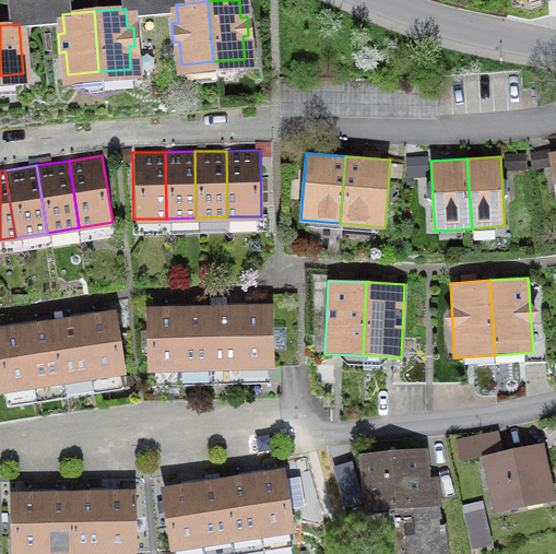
[(237,304),(239,368),(274,367),(272,303),(237,304)]
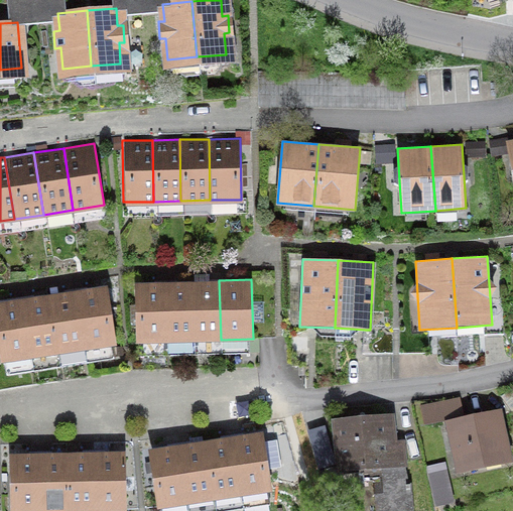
[(190,281),(193,341),(221,340),(219,280),(190,281)]
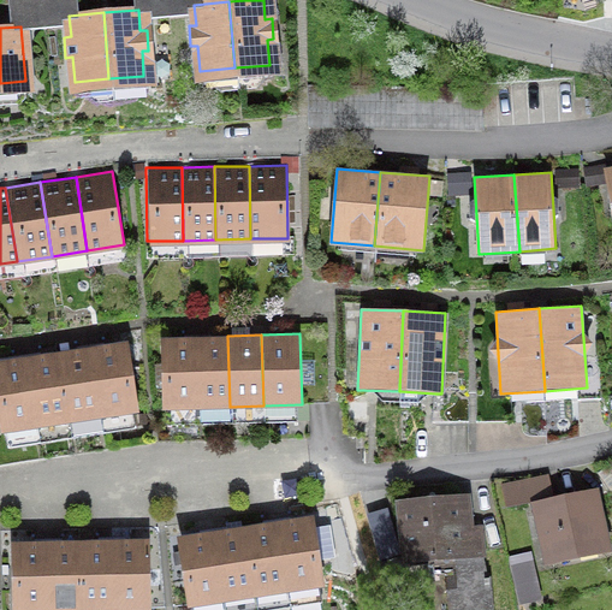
[(195,337),(197,408),(230,407),(227,336),(195,337)]
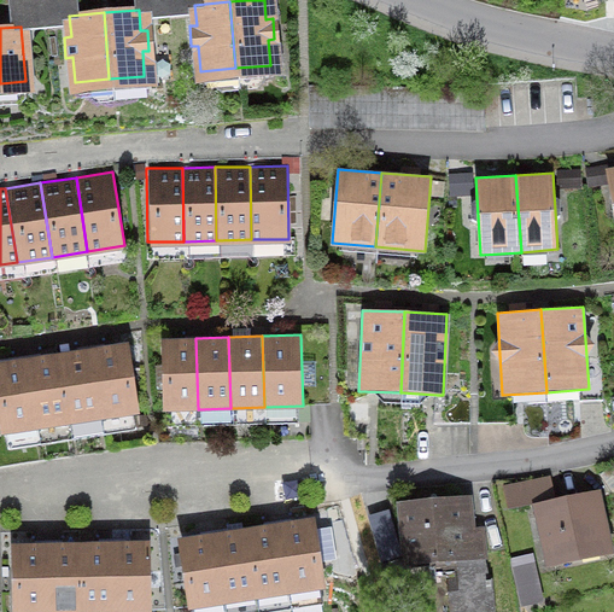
[(163,411),(198,409),(196,338),(161,339),(163,411)]
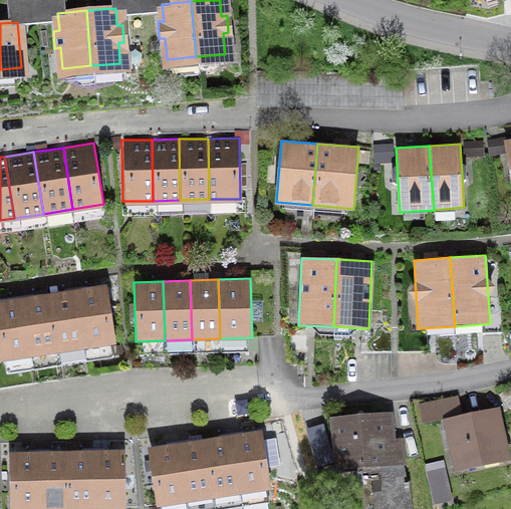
[(74,288),(84,347),(115,342),(104,283),(74,288)]
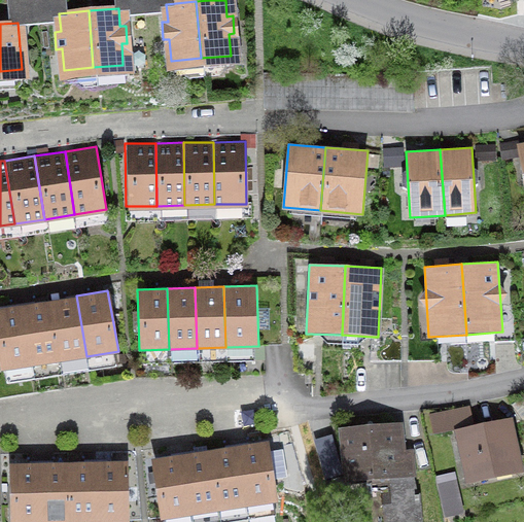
[(49,300),(61,361),(86,356),(76,296),(49,300)]
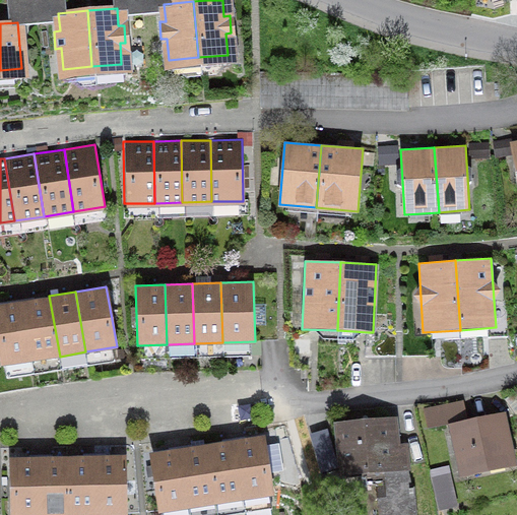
[(18,302),(28,362),(60,357),(49,296),(18,302)]
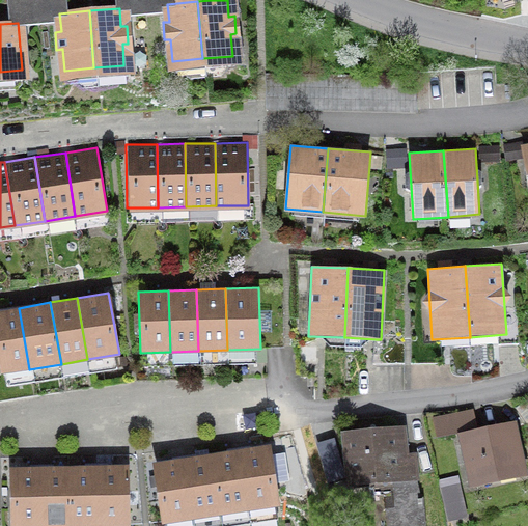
[(0,367),(1,374),(29,369),(19,308),(0,311),(0,367)]
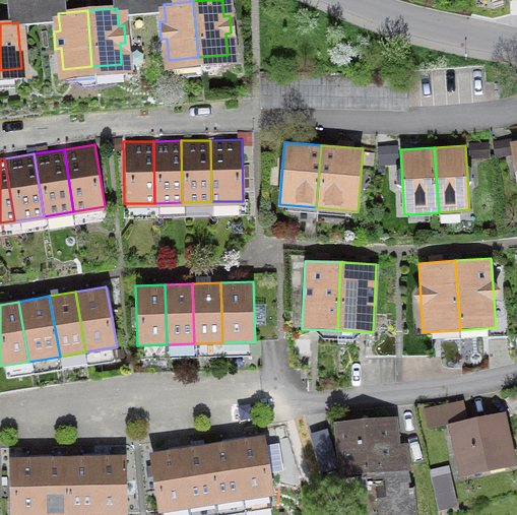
[(368,332),(368,356),(389,356),(389,332),(368,332)]
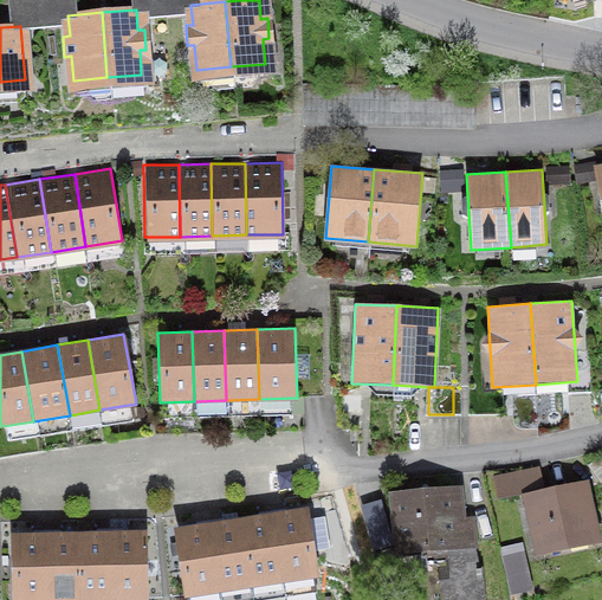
[(515,468),(491,473),(494,494),(518,488),(515,468)]
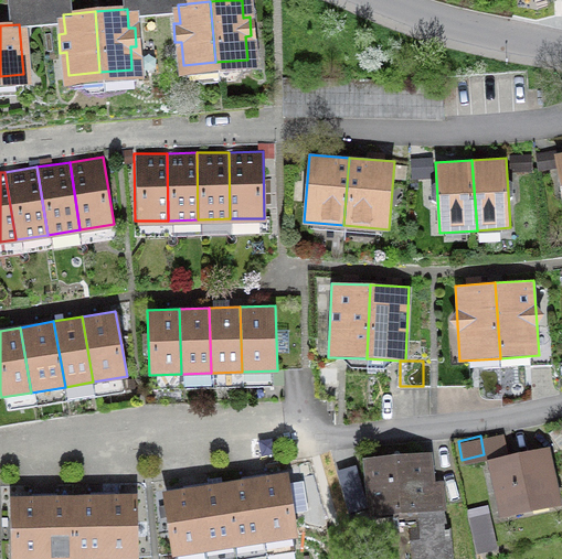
[(488,460),(501,517),(561,503),(549,445),(488,460)]
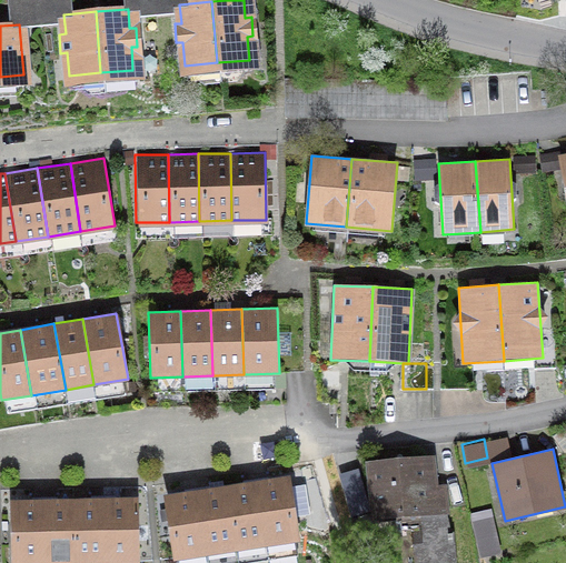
[(439,453),(365,461),(371,521),(446,513),(439,453)]
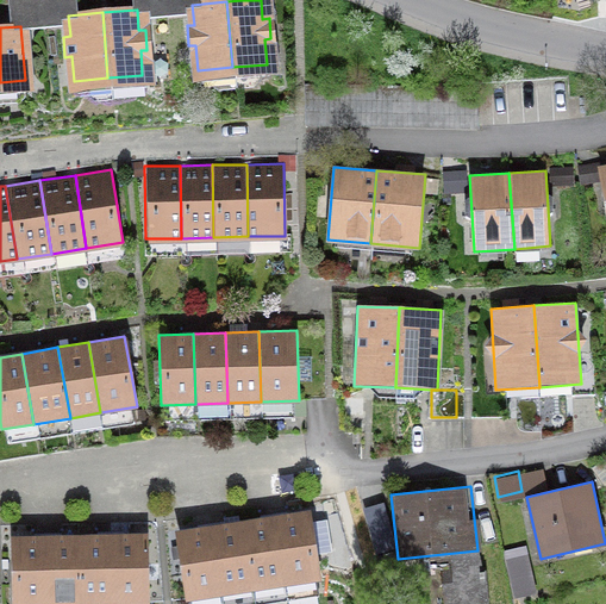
[(272,514),(285,585),(320,579),(308,508),(272,514)]
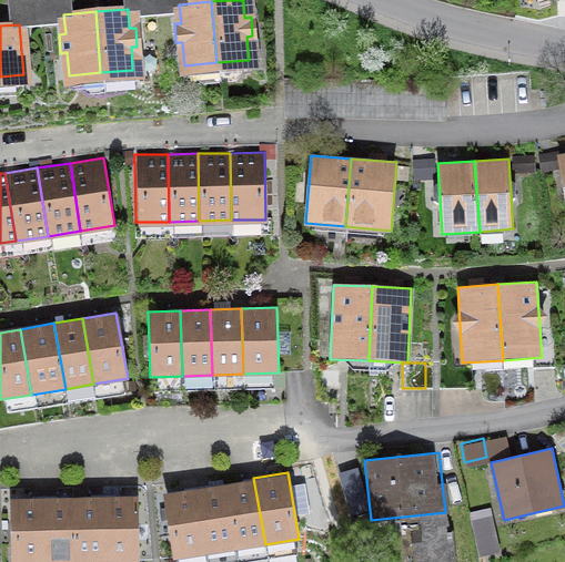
[(224,483),(235,549),(265,544),(253,478),(224,483)]
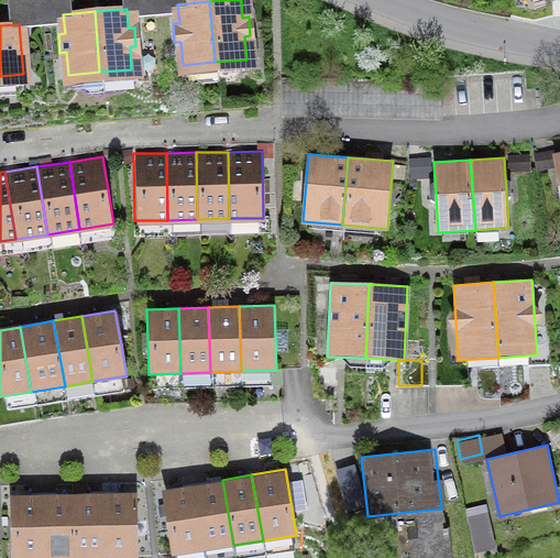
[(194,484),(205,550),(233,545),(222,480),(194,484)]
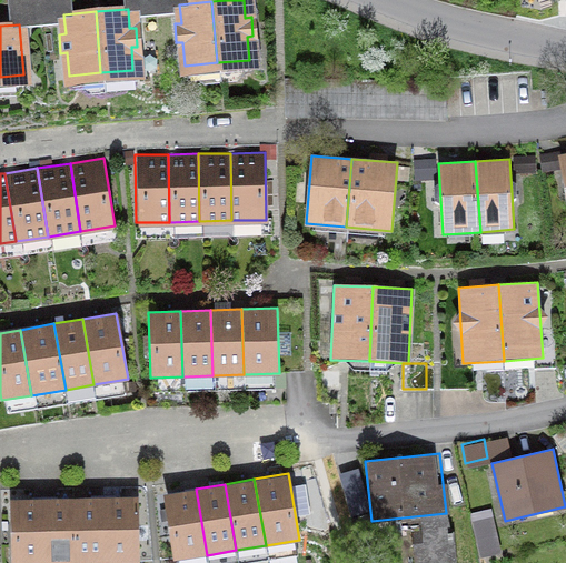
[(176,561),(207,555),(196,489),(164,494),(176,561)]
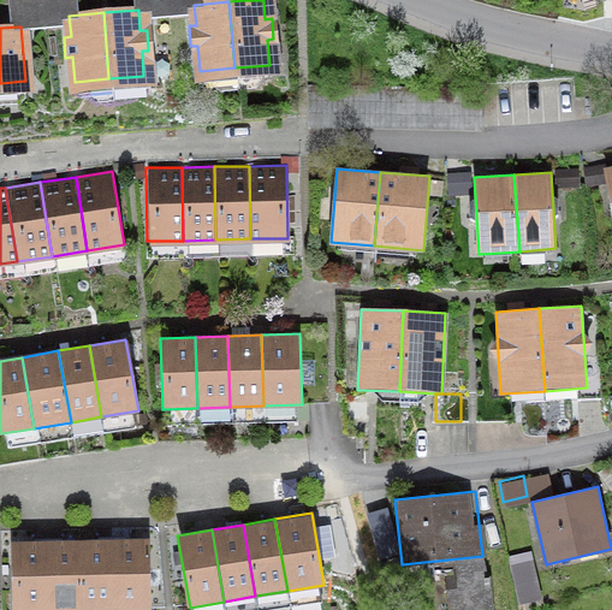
[(113,540),(114,609),(152,609),(150,539),(113,540)]
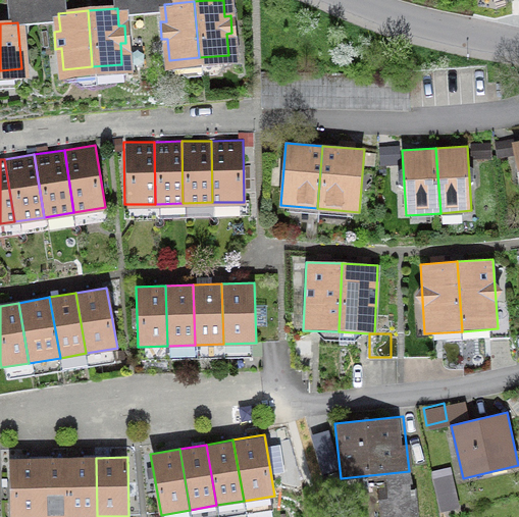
[(40,459),(40,516),(67,516),(67,458),(40,459)]
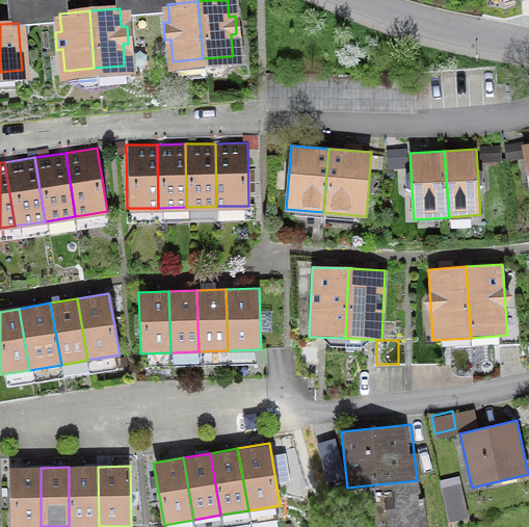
[(69,467),(69,526),(84,526),(99,526),(98,467),(69,467)]
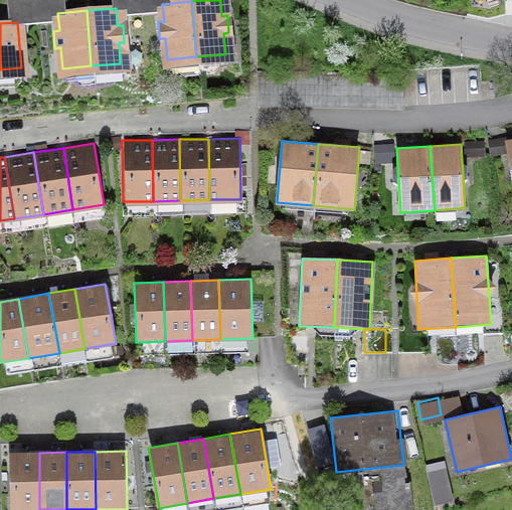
[(11,509),(39,509),(39,453),(11,453),(11,509)]
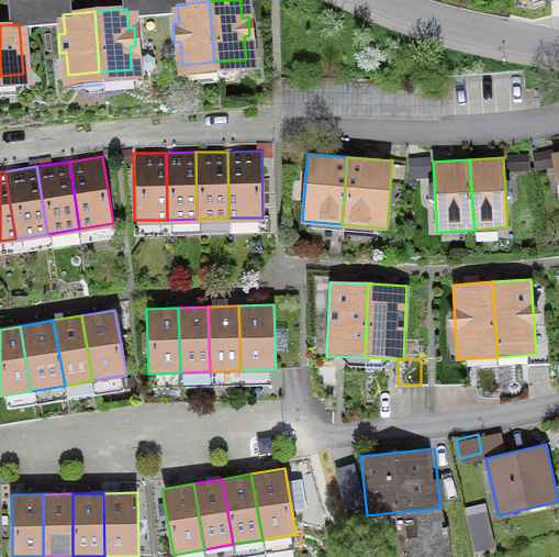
[(482,498),(461,503),(472,548),(494,543),(482,498)]
